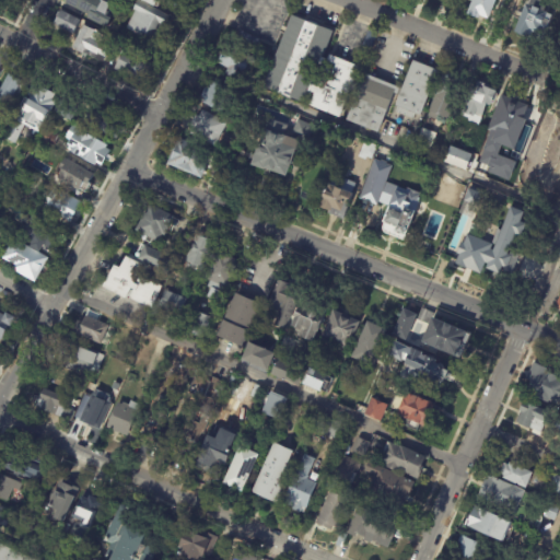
[(108,0),(104,8),(115,12),(113,16),(117,19),(113,28),(92,19),(93,16),(68,4),(69,0),(108,0)]
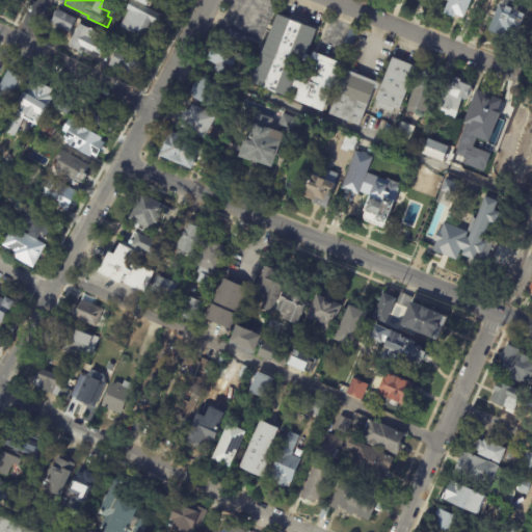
[(132,0),(162,15),(157,25),(156,24),(148,41),(121,27),(129,10),(128,9),(132,0)]
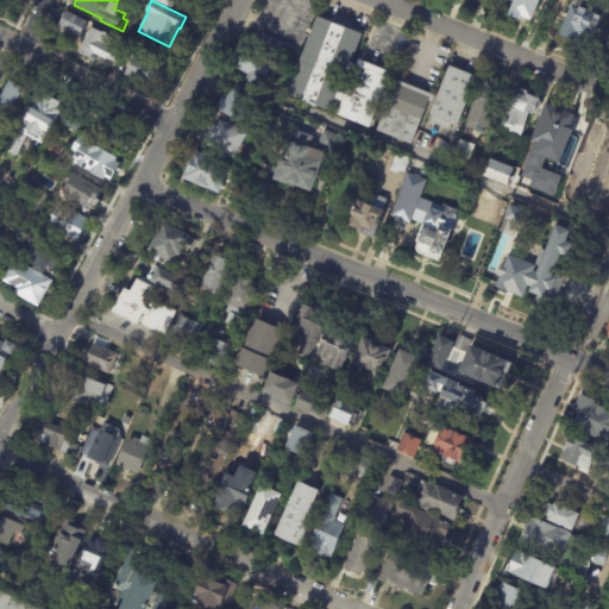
[(539,0),(532,20),(522,17),(521,20),(508,14),(513,0),(539,0)]
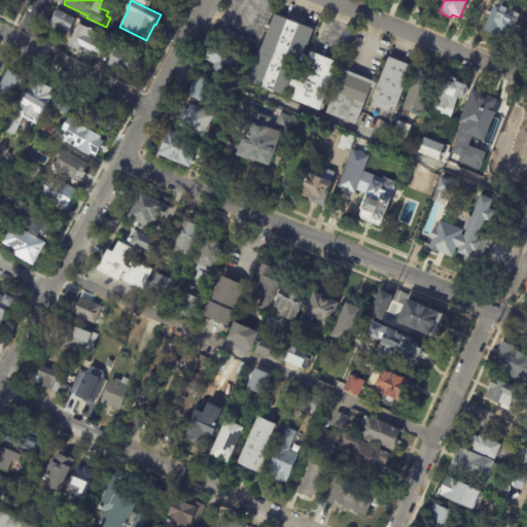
[(499,5),(516,11),(515,11),(520,13),(516,24),(512,22),(505,38),(485,30),(489,19),(485,16),(487,10),(492,12),(495,3),(499,5)]
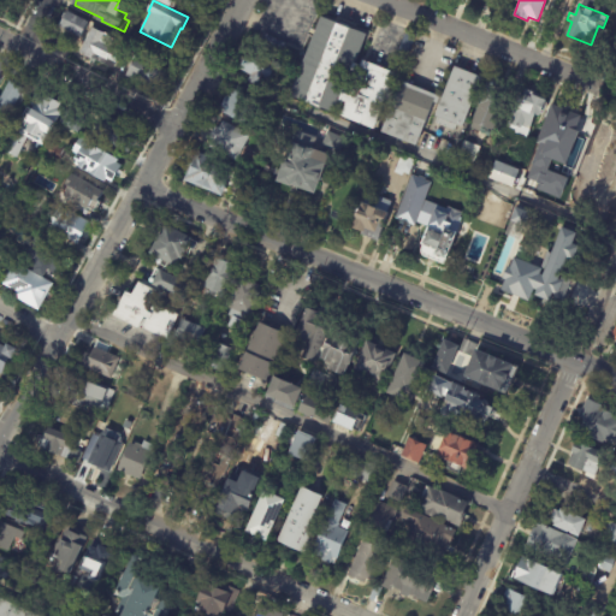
[(83,37),(60,27),(69,11),(90,22),(83,37)]
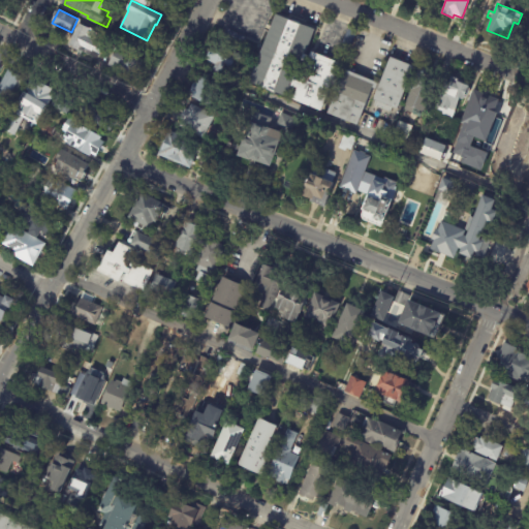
[(311,28),(313,28),(304,54),(308,55),(310,51),(339,62),(320,110),(275,92),(274,94),(260,89),(261,86),(247,81),(274,12),(311,28)]
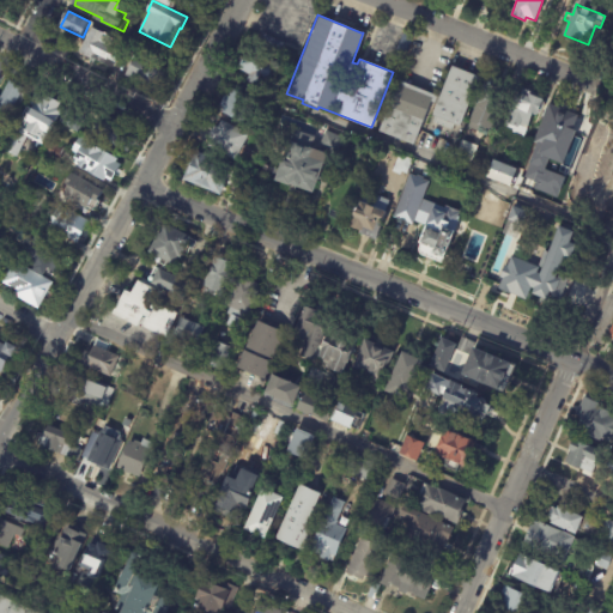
[(128,46),(116,70),(83,52),(95,28),(128,46)]
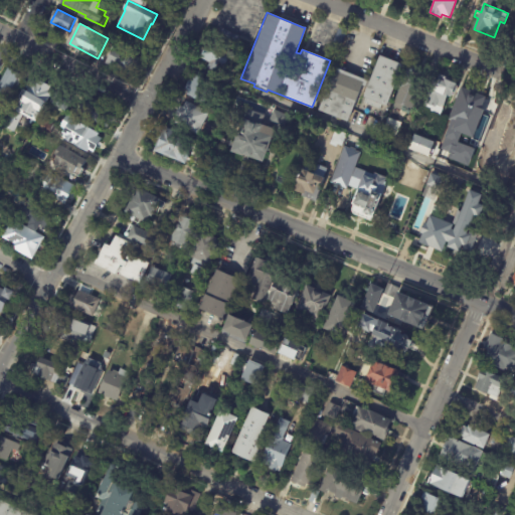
[(347,28),(339,48),(331,45),(340,25),(347,28)]
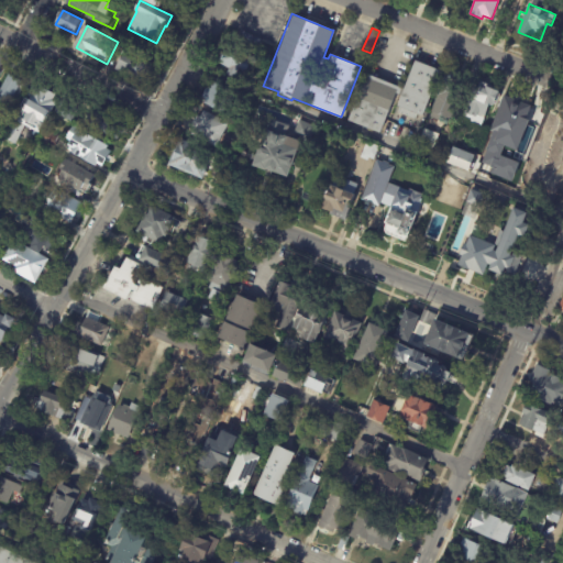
[(256,48),(236,39),(241,30),(261,40),(256,48)]
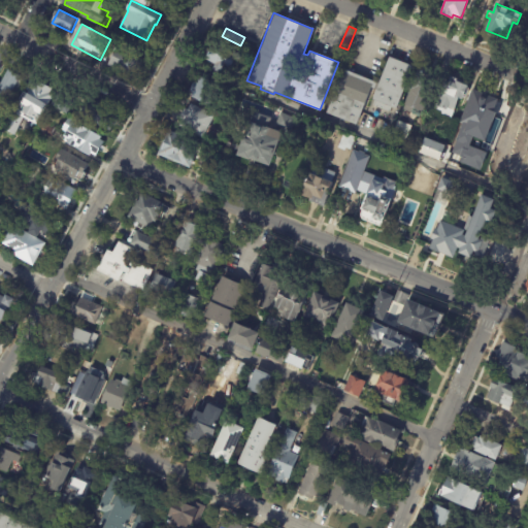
[(238,53),(229,71),(227,69),(224,75),(211,69),(215,64),(203,58),(211,39),(238,53)]
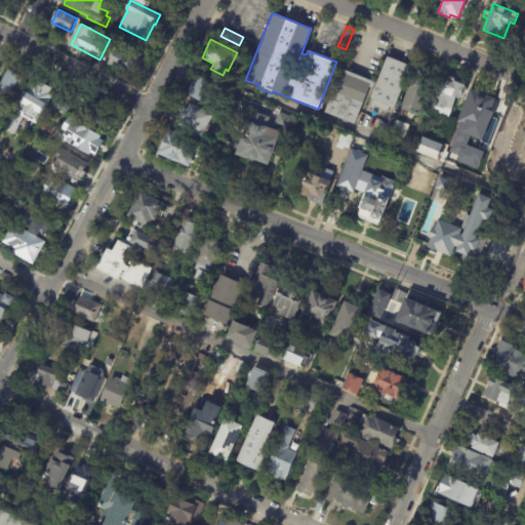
[(126,46),(124,50),(150,63),(145,74),(142,72),(137,80),(109,66),(117,49),(115,47),(118,42),(126,46)]
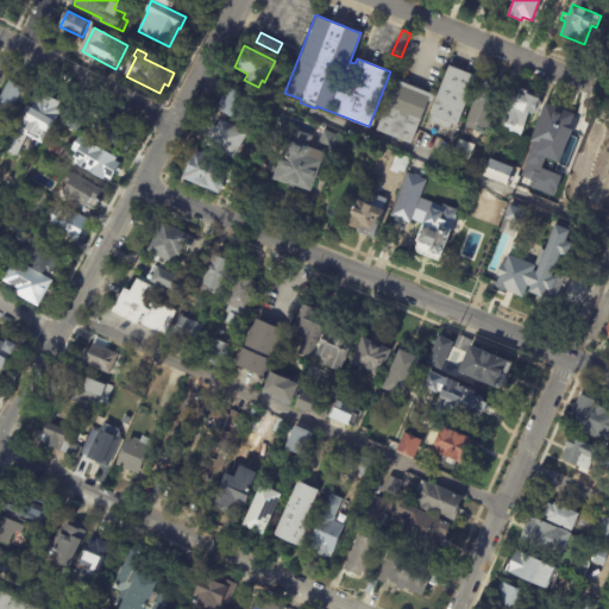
[(478,76),(458,125),(454,123),(452,130),(433,121),(435,115),(431,113),(435,102),(429,100),(412,144),(377,130),(399,79),(438,95),(451,64),(478,76)]
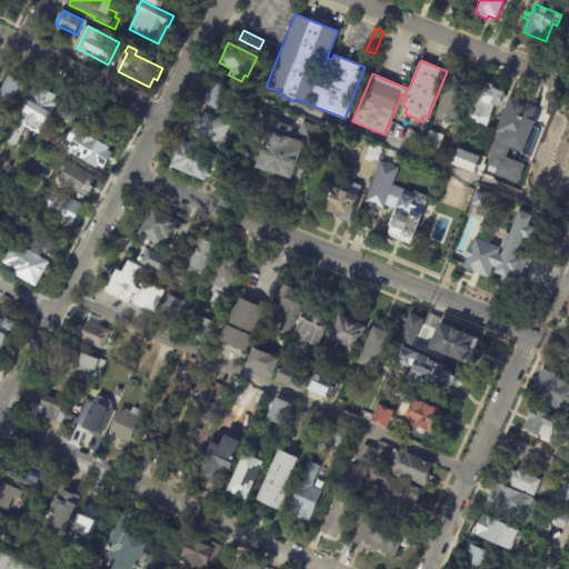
[(268,70),(262,83),(255,80),(260,67),(268,70)]
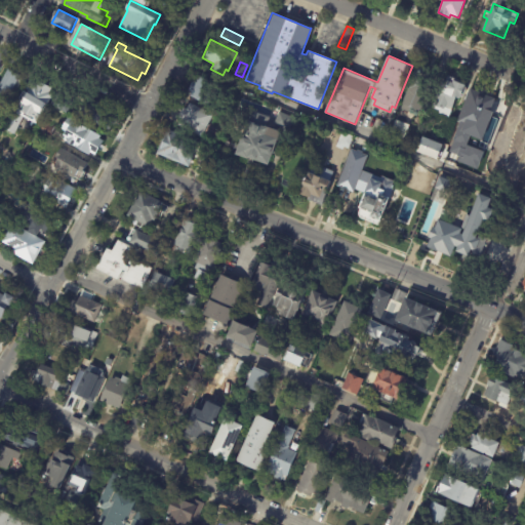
[(435,75),(421,111),(411,107),(409,112),(400,109),(415,70),(418,71),(420,65),(429,68),(427,72),(435,75)]
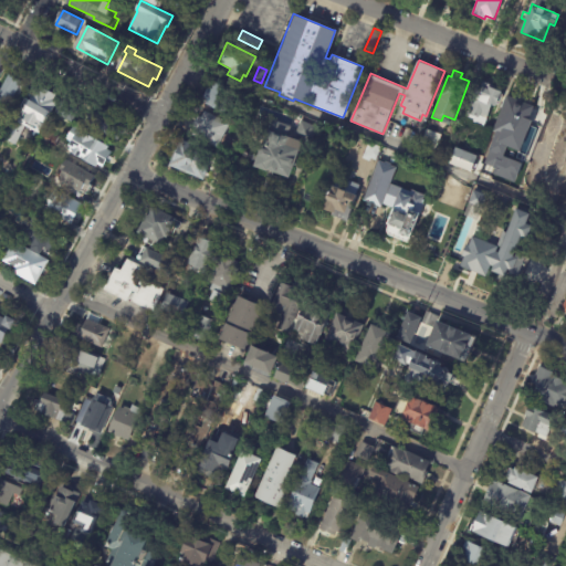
[(24,82),(13,102),(7,125),(1,124),(0,125),(0,96),(8,98),(1,95),(11,75),(24,82)]
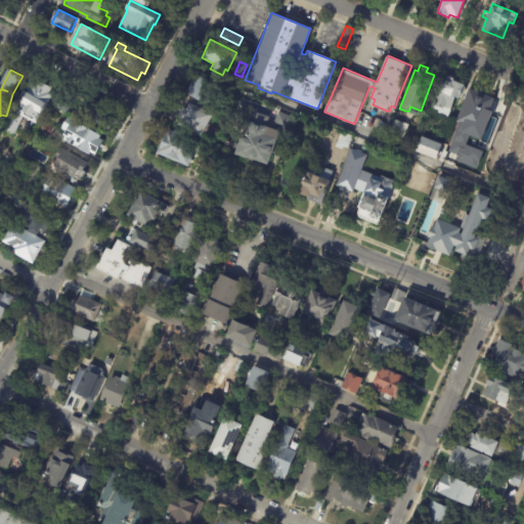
[(455,79),(455,81),(463,84),(457,96),(454,95),(449,108),(443,106),(442,107),(434,104),(437,96),(435,95),(440,82),(442,83),(445,75),(455,79)]
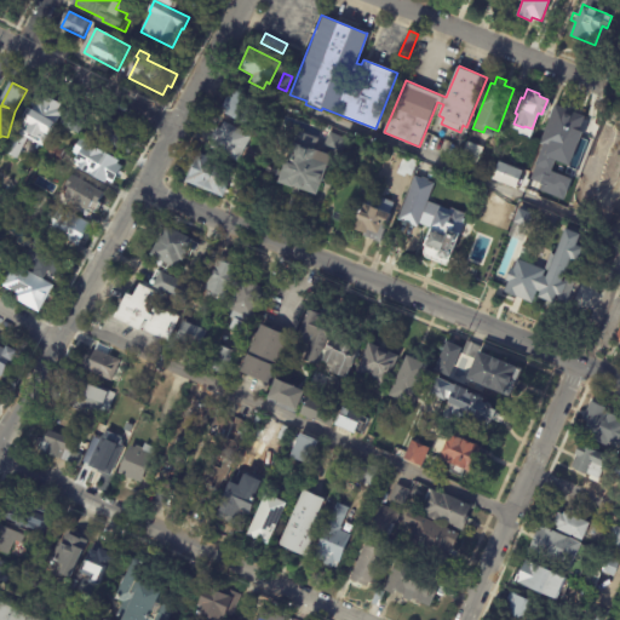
[(223,102),(228,92),(248,102),(241,118),(234,114),(233,118),(223,113),(225,108),(220,105),(223,102)]
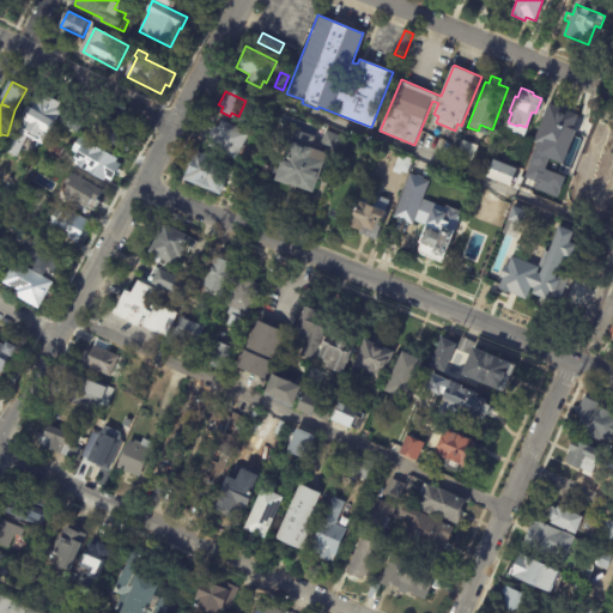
[(47,146),(31,138),(20,158),(5,150),(19,125),(25,127),(30,119),(26,117),(31,108),(35,109),(43,93),(64,104),(59,111),(61,113),(58,121),(60,122),(47,146)]
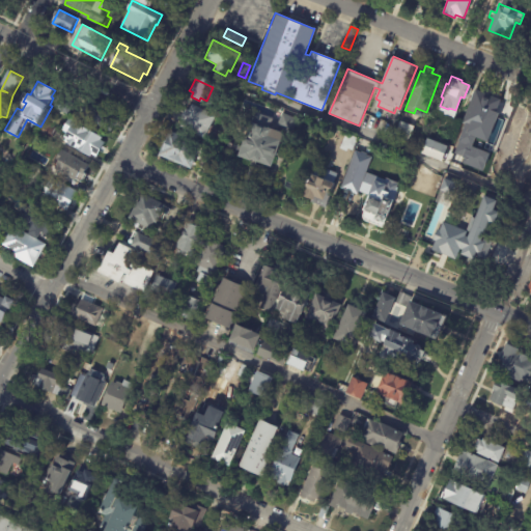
[(500,100),(496,112),(499,113),(488,142),(480,139),(477,148),(490,154),(483,170),(463,163),(465,158),(454,154),(465,124),(462,123),(474,89),(500,100)]
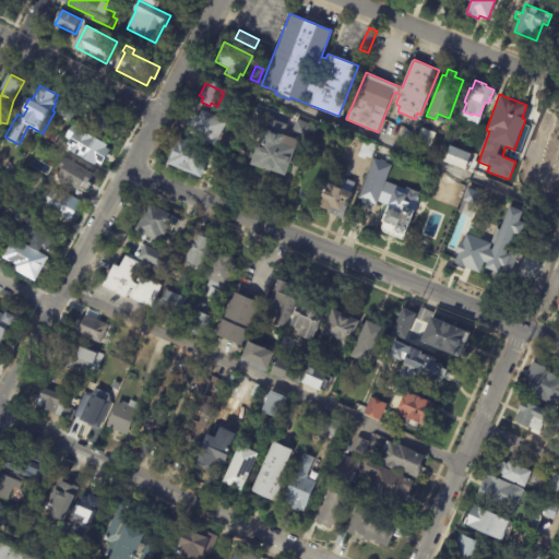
[(75,121),(64,115),(70,105),(81,111),(75,121)]
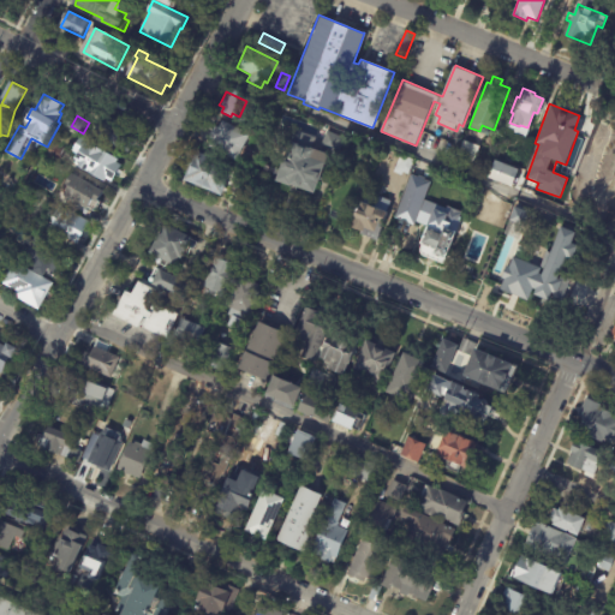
[(139,142),(137,148),(135,147),(131,154),(97,136),(108,117),(143,135),(139,142)]
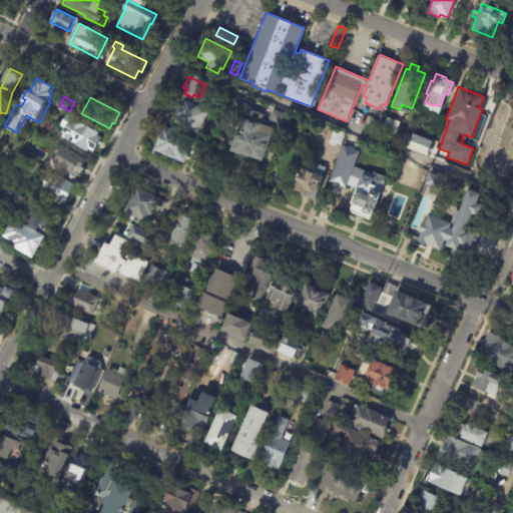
[(206,111),(208,112),(197,134),(174,121),(177,115),(174,114),(179,104),(182,106),(185,100),(206,111)]
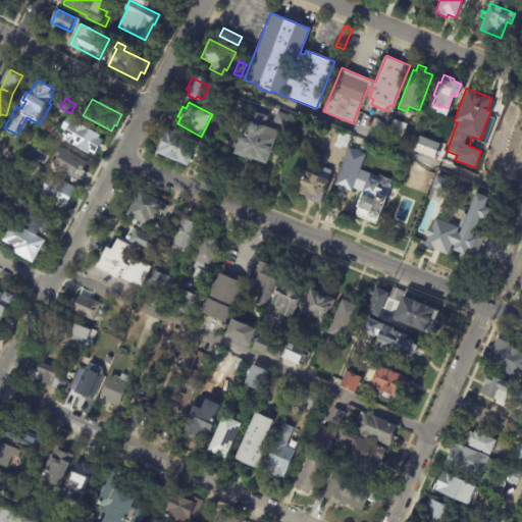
[(165,116),(164,116),(169,106),(176,109),(170,119),(165,116)]
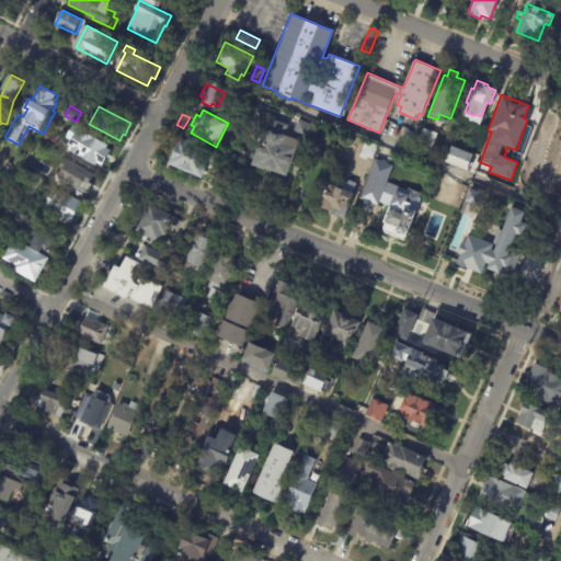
[(298,119),(311,124),(311,123),(317,126),(311,141),(306,139),(292,133),(298,118),(298,119)]
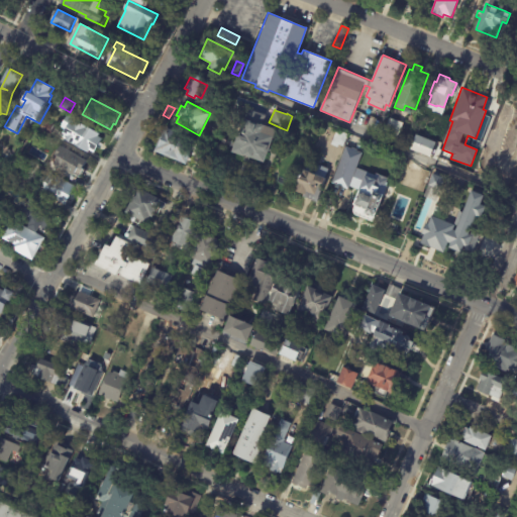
[(264,124),(277,129),(274,136),(265,162),(245,154),(245,156),(232,151),(237,139),(239,134),(244,118),(247,119),(250,110),(267,116),(264,124)]
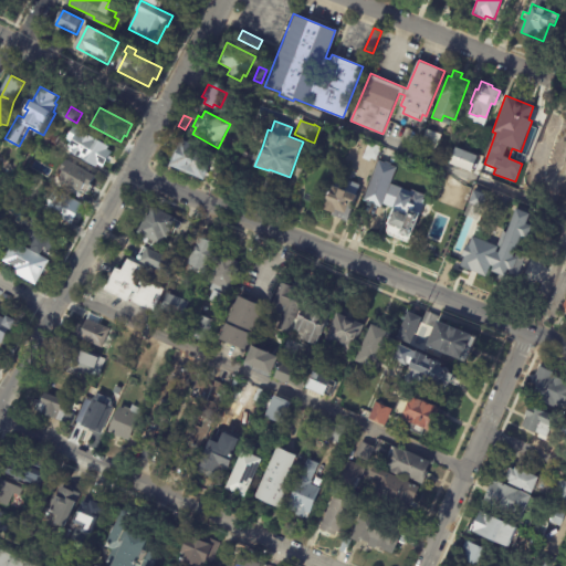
[(441,135),(436,152),(420,145),(426,128),(441,135)]
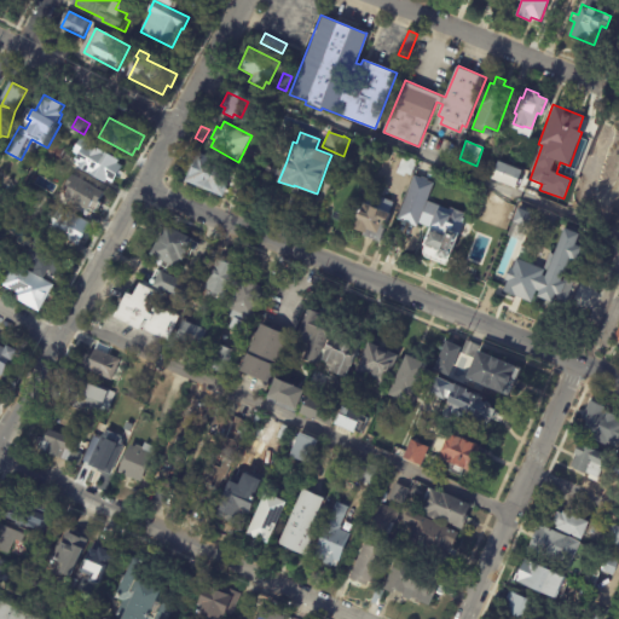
[(65,152),(59,165),(45,156),(52,143),(67,151),(65,152)]
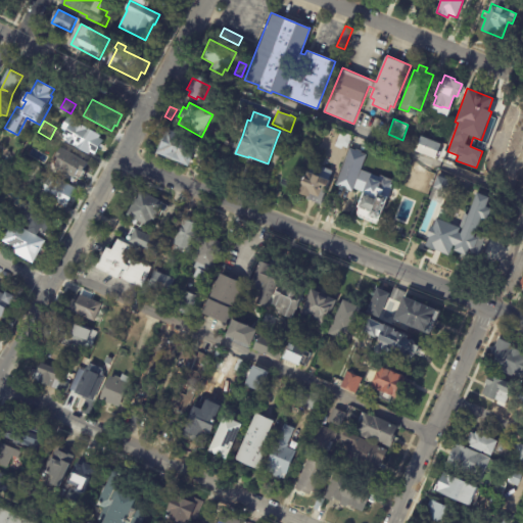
[(102,146),(97,155),(93,153),(91,155),(64,140),(70,130),(73,131),(78,122),(102,136),(101,139),(105,141),(102,146)]
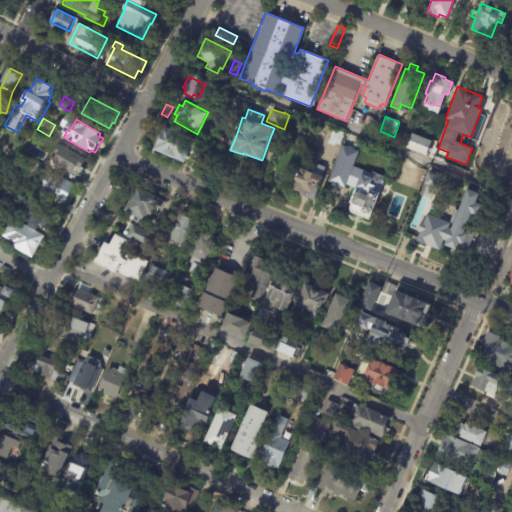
[(194,139),(191,145),(183,162),(151,149),(154,141),(155,141),(162,125),(194,139)]
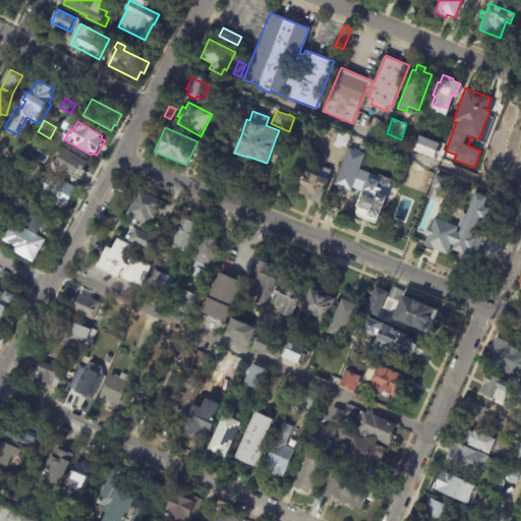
[(347,145),(350,135),(339,132),(336,140),(347,145)]
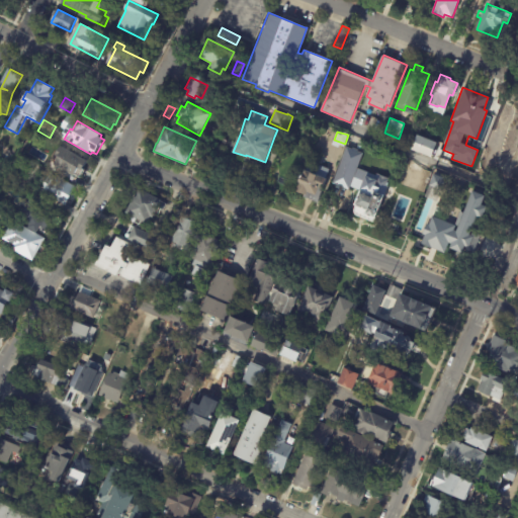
[(436,143),(430,157),(411,149),(416,135),(436,143)]
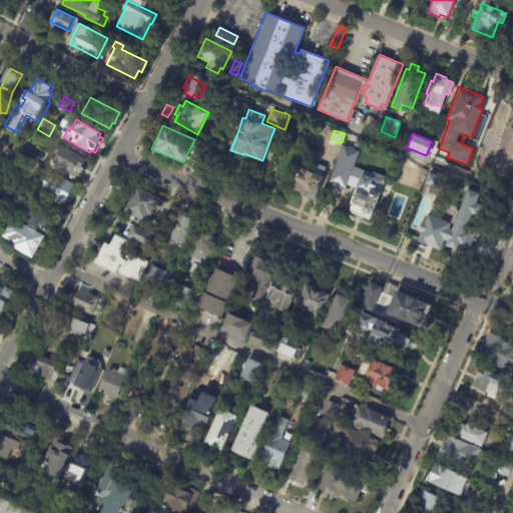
[(83,168),(82,169),(79,167),(75,174),(55,162),(59,155),(56,153),(61,145),(85,158),(88,159),(83,168)]
